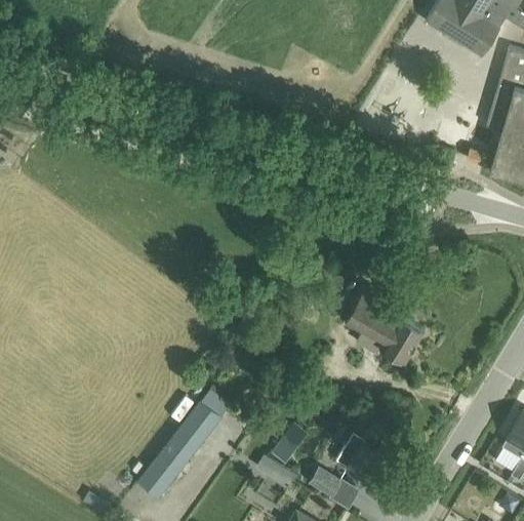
[(523,0),(438,0),(426,22),(482,56),(506,17),(523,29),(523,0)]
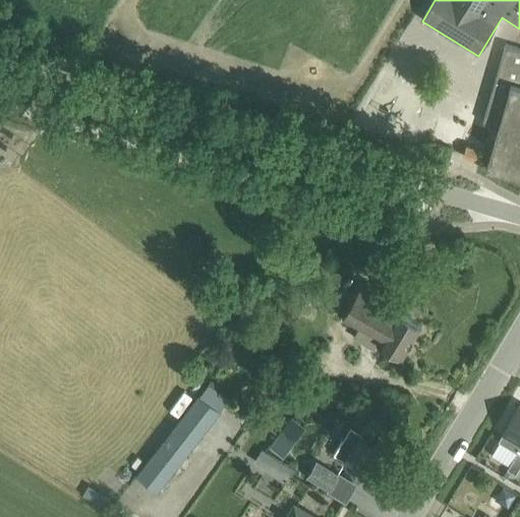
[(497,129),(485,170),(519,179),(519,51),(504,47),(481,125),(497,129)]
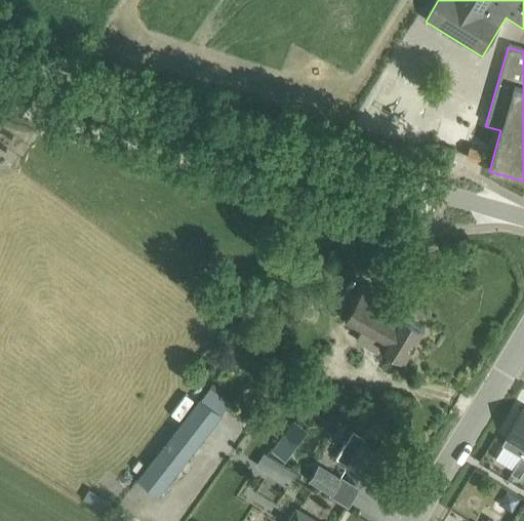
[(470,150),(467,160),(483,165),(486,155),(470,150)]
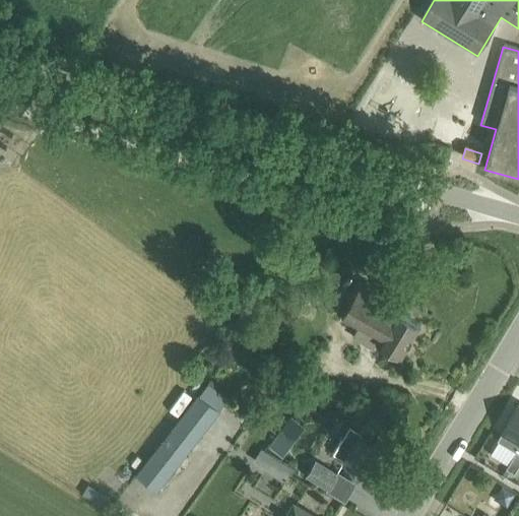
[(378,340),(376,344),(400,360),(419,328),(396,313),(402,303),(380,288),(380,287),(379,287),(365,279),(340,319),(378,340)]
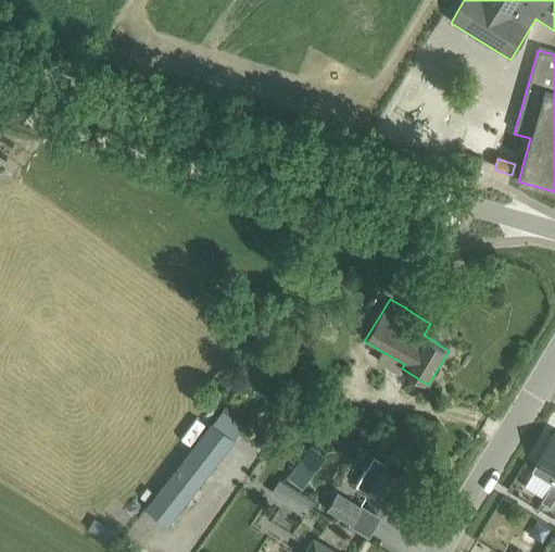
[(224,414),(214,426),(234,441),(242,429),(224,414)]
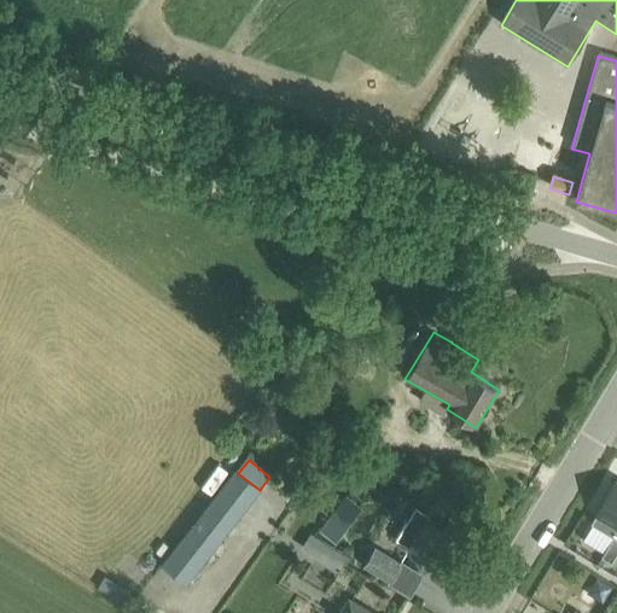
[(261,491),(260,490),(238,473),(236,472),(161,567),(186,587),(261,491)]
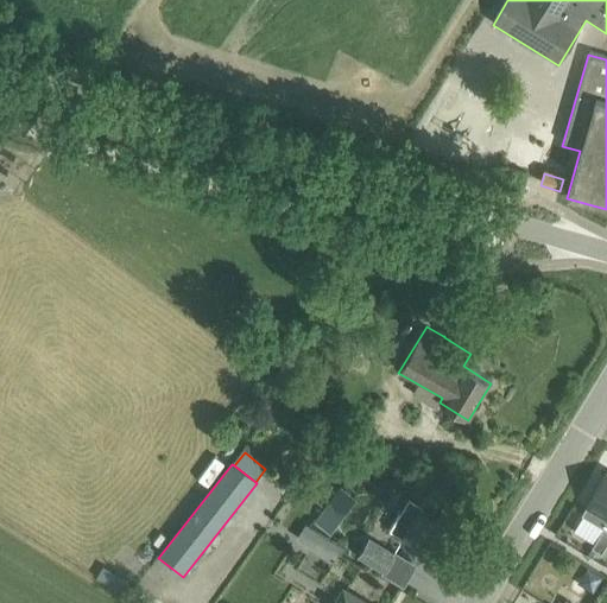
[(606,473),(606,474),(581,516),(604,529),(598,540),(606,545),(606,473)]
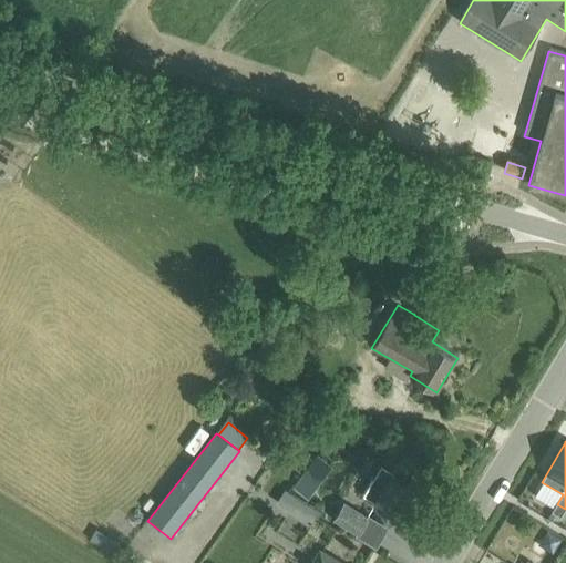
[(308,500),(331,469),(317,458),(294,490),(308,500)]
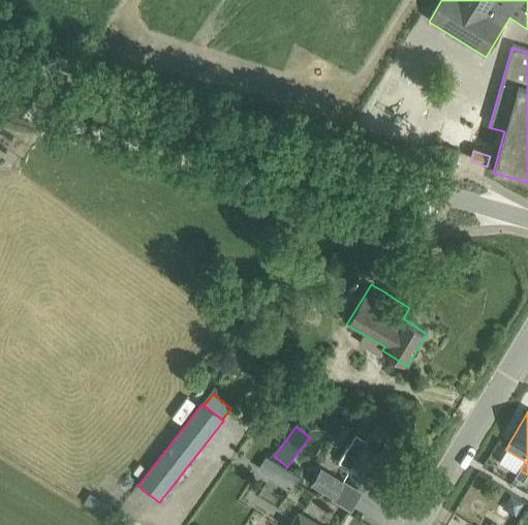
[(347,450),(338,464),(372,485),(389,459),(366,445),(367,443),(355,436),(347,450)]
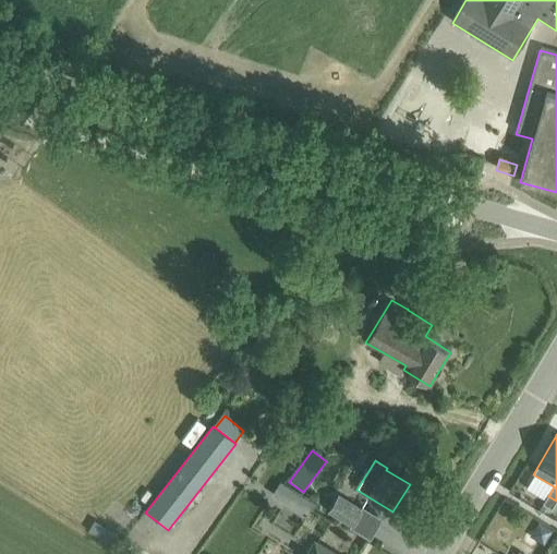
[(285,505),(293,492),(291,491),(280,484),(271,497),(283,505),(285,505)]
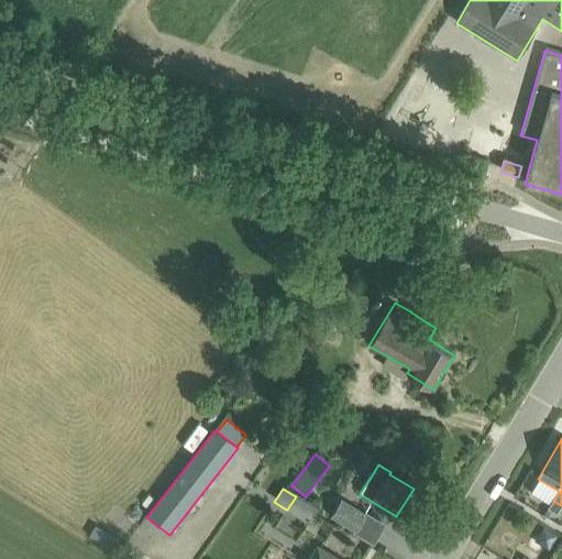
[(561,505),(553,501),(548,510),(557,515),(561,505)]
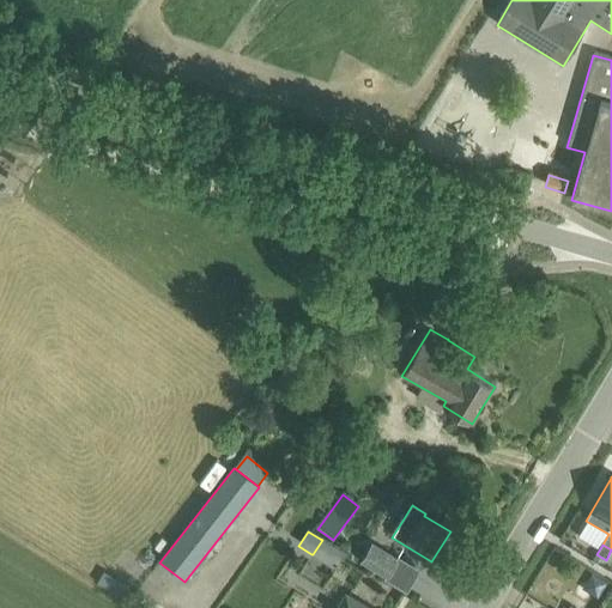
[(397,561),(371,547),(362,563),(386,578),(397,561)]
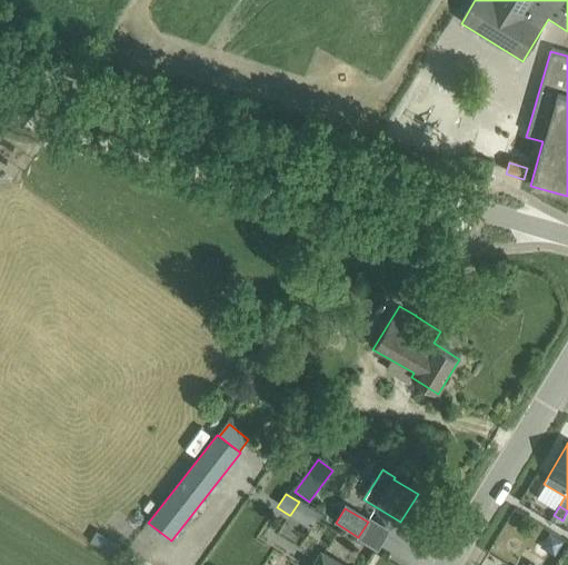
[(336,564),(318,554),(311,564),(336,564)]
